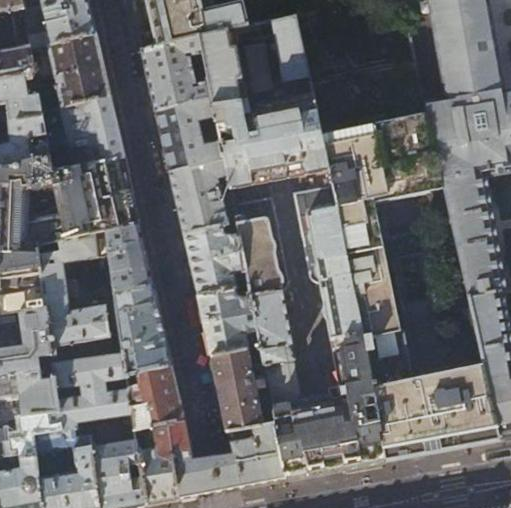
[(0,0),(0,78),(35,72),(30,46),(23,8),(22,0),(0,0)]
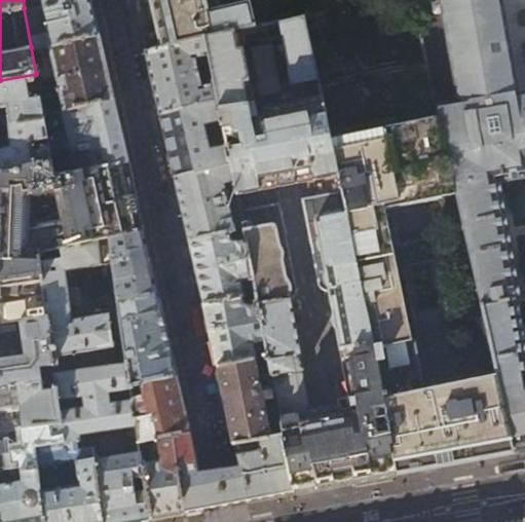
[(42,0),(43,4),(24,8),(31,47),(99,33),(91,2),(90,0),(42,0)]
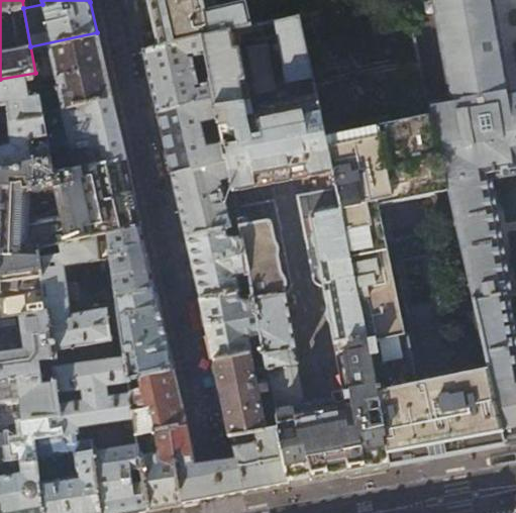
[(149,0),(152,9),(161,44),(202,35),(249,24),(244,1),(218,6),(216,0),(149,0)]
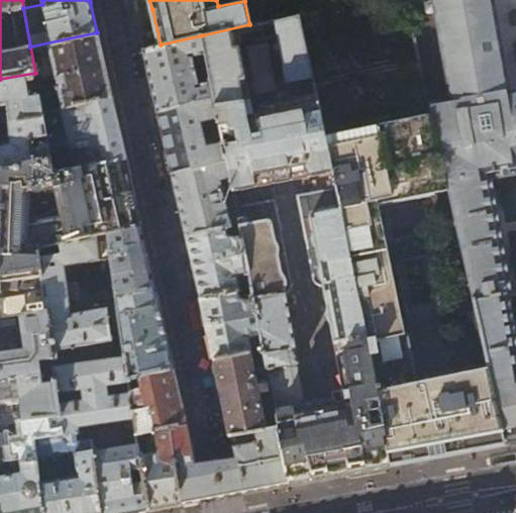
[(515,88),(508,90),(492,0),(436,0),(450,98),(429,102),(441,156),(469,266),(508,440),(515,438),(515,289),(511,290),(491,175),(515,170),(515,88)]
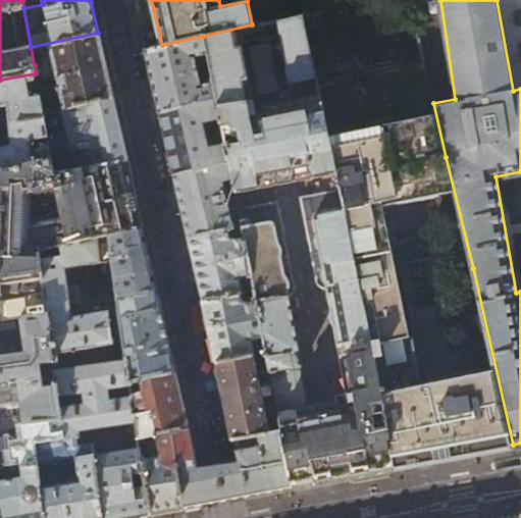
[(230,127),(233,128),(237,127),(239,137),(224,139),(229,160),(235,186),(333,166),(316,81),(303,12),(252,24),(204,36),(216,98),(222,125),(227,124),(227,125),(230,127)]
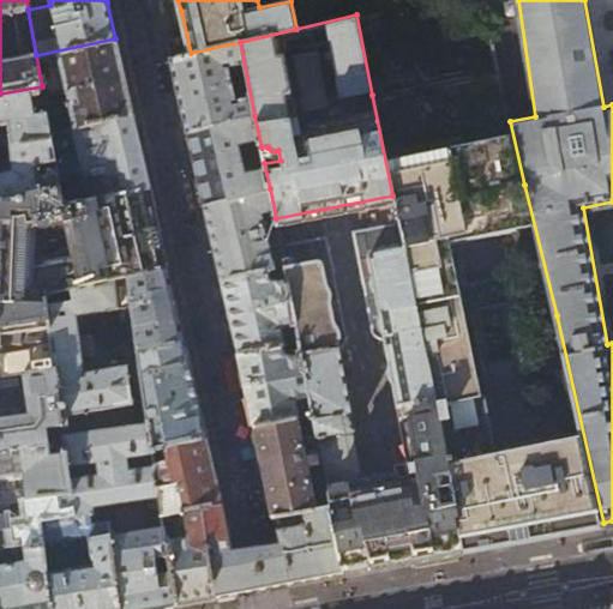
[(115,38),(36,55),(42,86),(49,131),(132,113),(124,74),(115,38)]
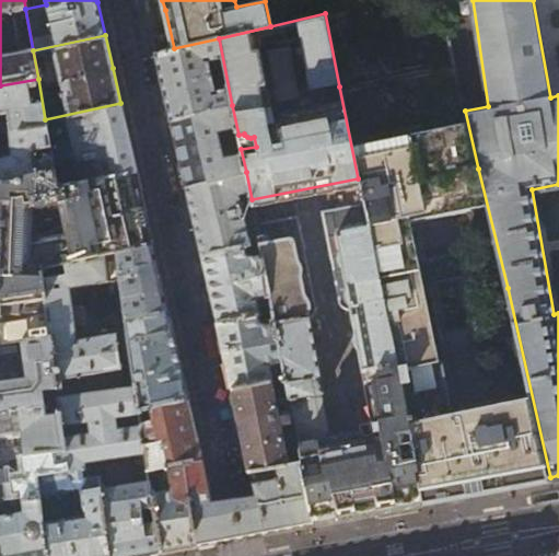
[(232,105),(219,38),(174,48),(154,53),(162,87),(170,119),(232,105)]
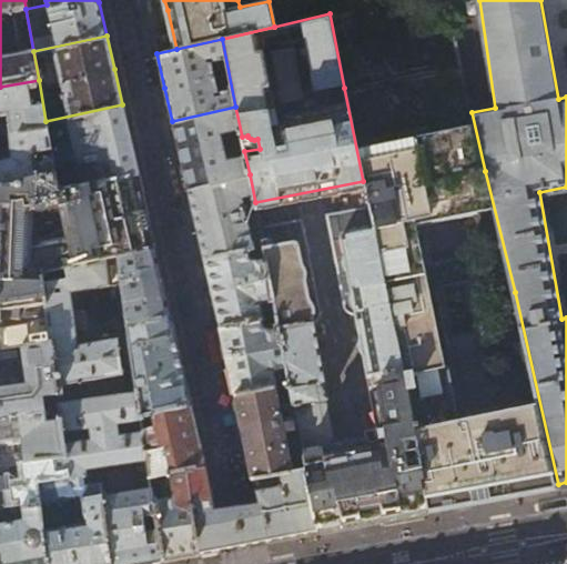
[(422,465),(424,477),(422,479),(428,507),(485,497),(558,484),(523,329),(515,292),(485,171),(472,112),(461,64),(344,88),(363,181),(367,203),(385,289),(384,289),(418,449),(422,465)]
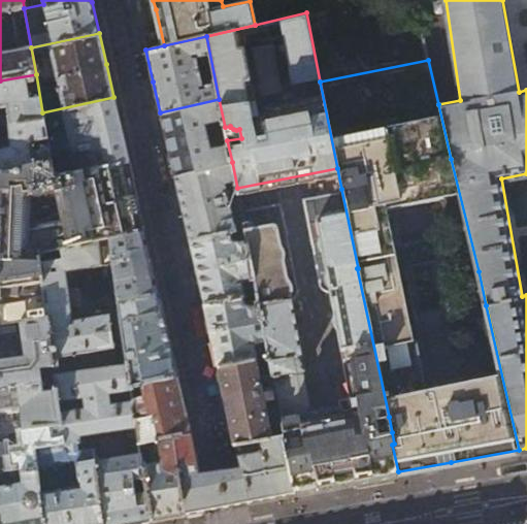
[(36,74),(0,80),(0,124),(8,123),(43,117),(42,112),(36,74)]
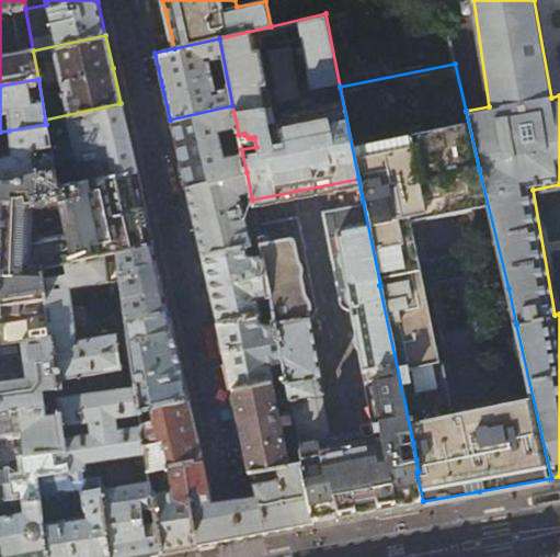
[(121,103),(45,120),(46,124),(50,147),(52,157),(54,170),(57,188),(136,170),(128,136),(121,103)]
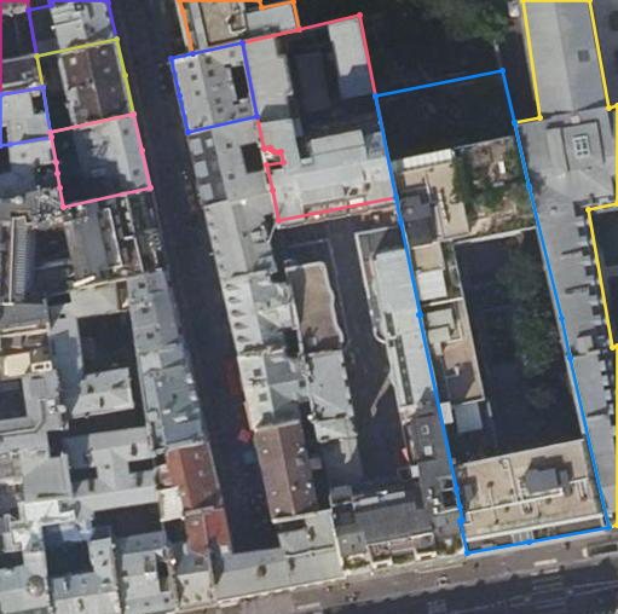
[(264,149),(256,116),(188,132),(196,171),(204,207),(272,190),(266,164),(264,149)]
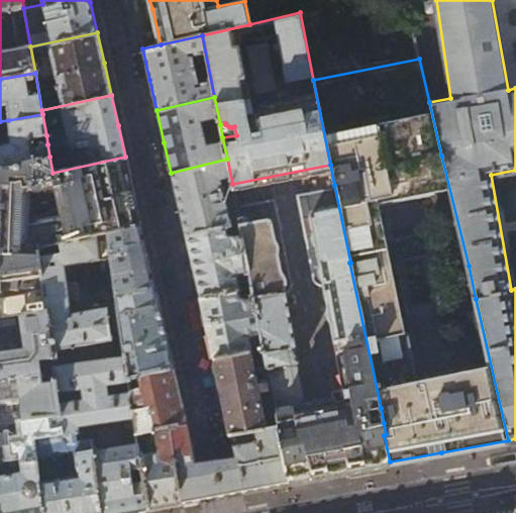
[(42,114),(8,120),(11,142),(5,143),(4,139),(1,137),(0,137),(0,167),(49,157),(47,144),(32,147),(31,138),(46,135),(42,114)]
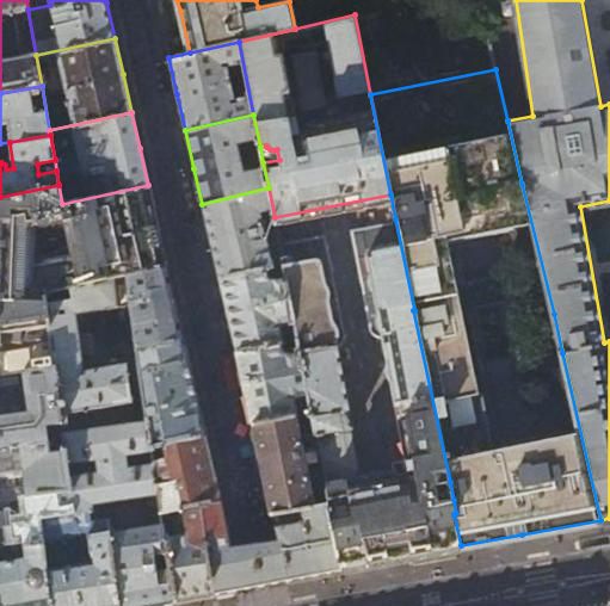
[(0,376),(54,368),(43,291),(125,273),(166,264),(156,223),(148,185),(62,204),(59,185),(0,197),(0,376)]
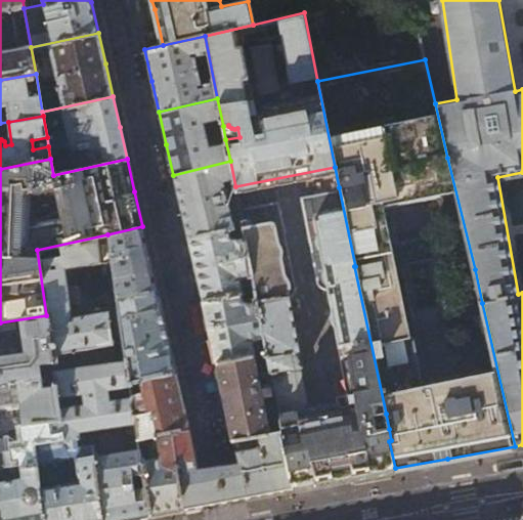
[(235,186),(230,161),(173,175),(180,205),(187,237),(244,224),(240,207),(235,186)]
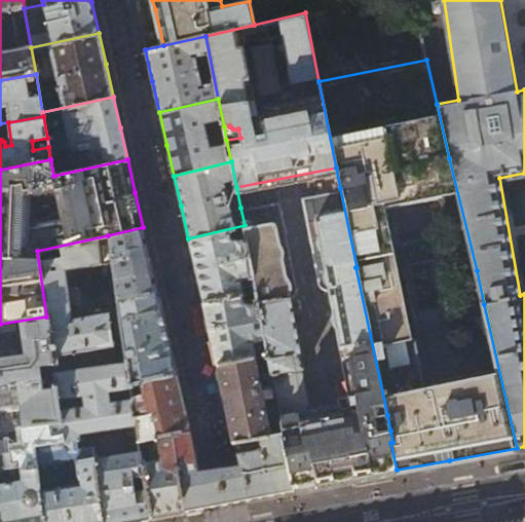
[(240,208),(245,225),(253,274),(255,291),(258,303),(267,353),(275,403),(278,419),(280,433),(296,488),(343,479),(397,470),(390,443),(392,442),(390,431),(378,432),(377,423),(379,421),(381,420),(383,415),(387,415),(355,267),(357,267),(340,188),(301,196),(319,281),(329,287),(343,352),(347,351),(346,346),(350,345),(352,358),(347,359),(354,394),(337,397),(340,411),(331,412),(302,418),(301,409),(303,409),(308,402),(301,368),(303,368),(291,297),(296,287),(279,199),(240,208)]
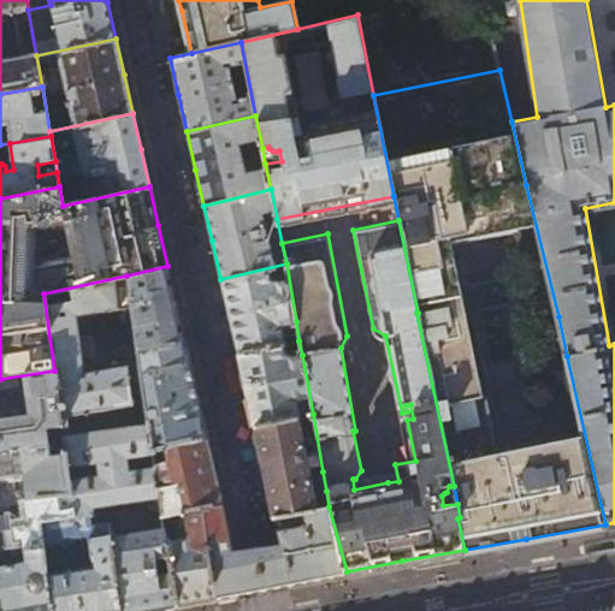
[(296,321),(287,264),(220,279),(228,312),(237,353),(285,343),(281,324),(296,321)]
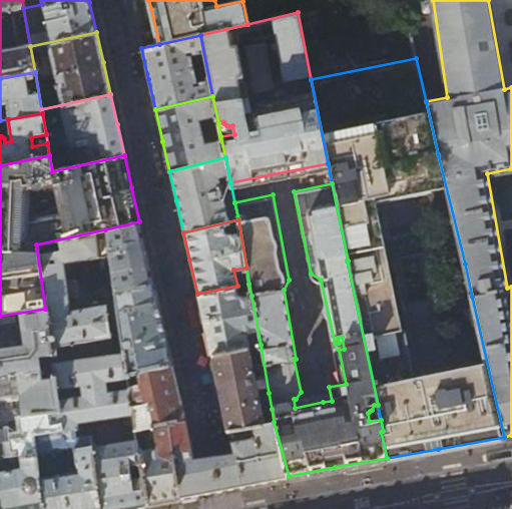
[(139,221),(105,229),(109,253),(115,294),(153,286),(146,253),(139,221)]
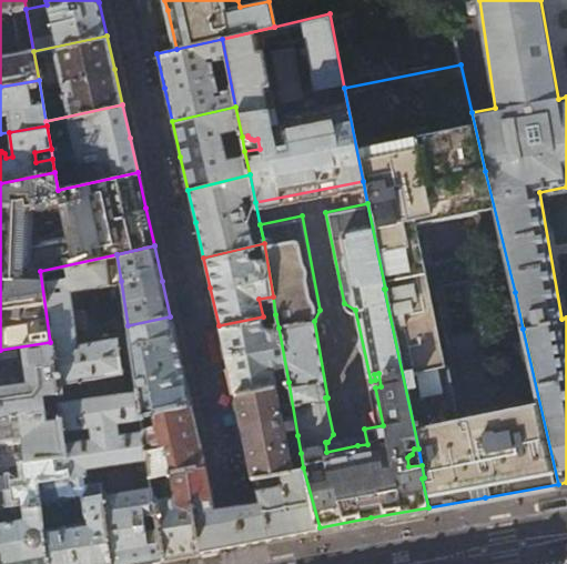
[(69,290),(121,281),(117,254),(40,271),(50,342),(58,406),(64,456),(67,470),(67,477),(95,472),(112,563),(114,563),(139,560),(164,555),(151,475),(144,430),(142,415),(138,392),(125,393),(117,336),(78,343),(74,328),(82,326),(82,323),(87,323),(84,310),(80,311),(80,306),(71,308),(69,290)]
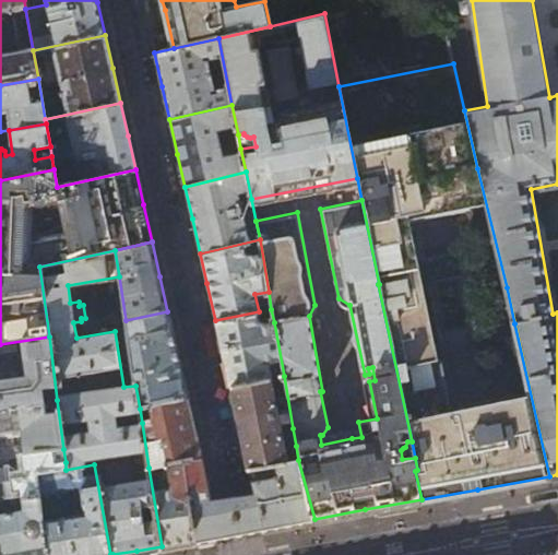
[(167,311),(126,320),(135,386),(140,409),(149,406),(187,398),(179,364),(167,311)]
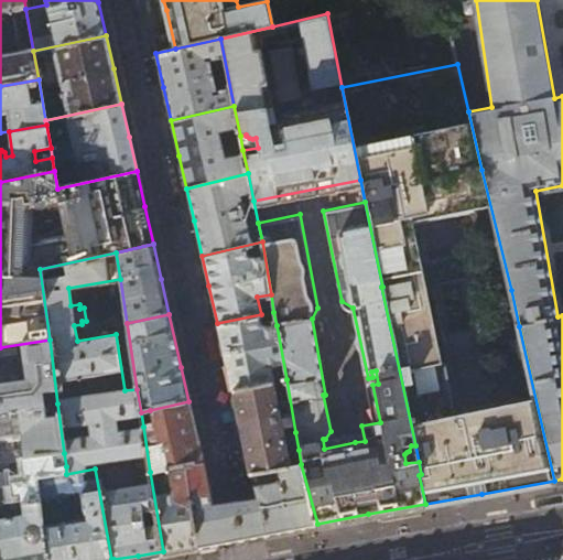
[(263,314),(261,314),(217,323),(225,358),(233,391),(287,379),(277,325),(261,329),(260,323),(264,322),(263,314)]
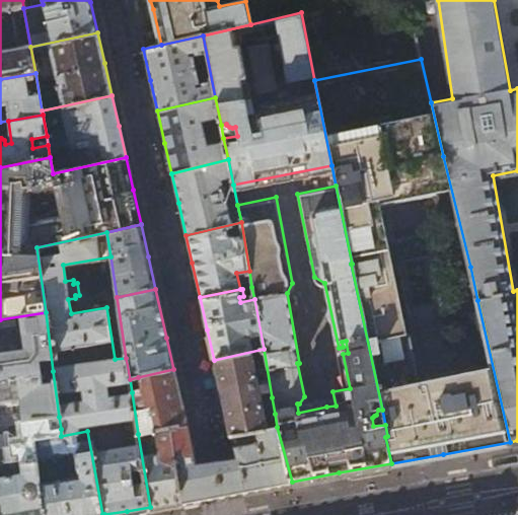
[(0,378),(53,371),(46,312),(0,319),(0,378)]
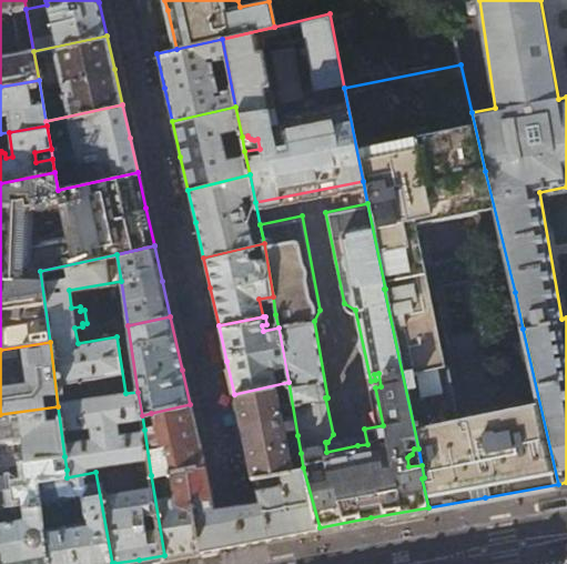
[(297,435),(289,382),(234,394),(242,431),(253,476),(303,467),(301,453),(291,455),(286,437),(297,435)]
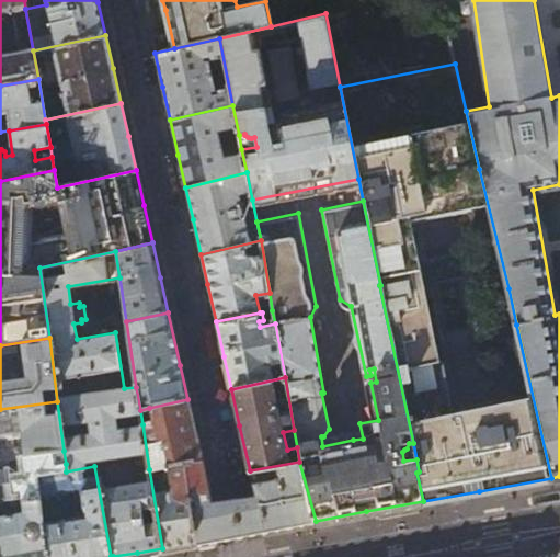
[(187,399),(149,408),(155,428),(149,429),(148,427),(146,424),(143,424),(149,469),(202,458),(187,399)]
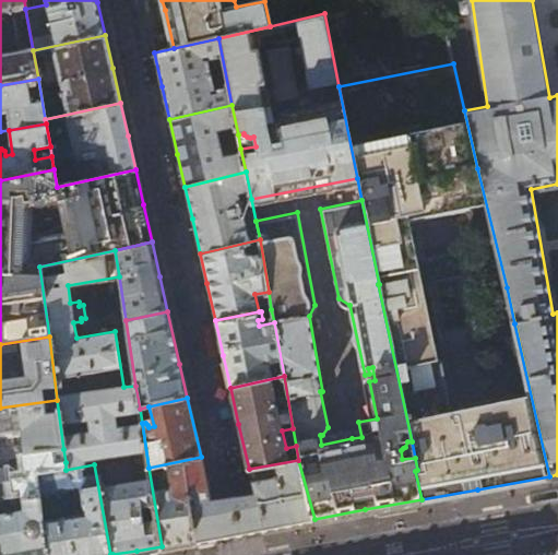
[(0,457),(54,450),(63,449),(57,400),(0,408),(0,457)]
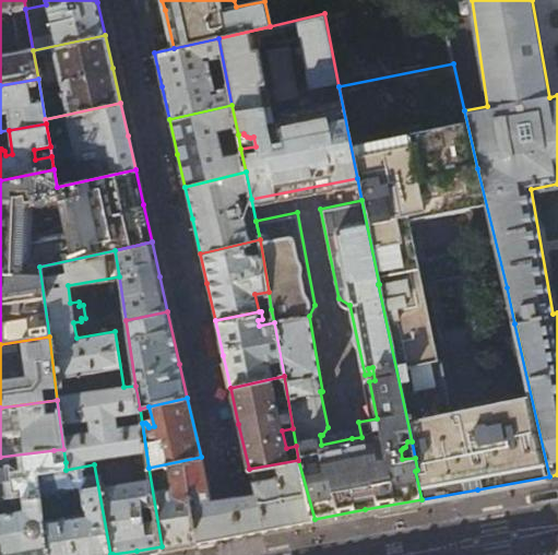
[(0,492),(0,483),(12,481),(13,489),(18,489),(20,499),(22,499),(38,496),(35,475),(66,470),(66,462),(55,463),(54,450),(0,457),(0,492)]
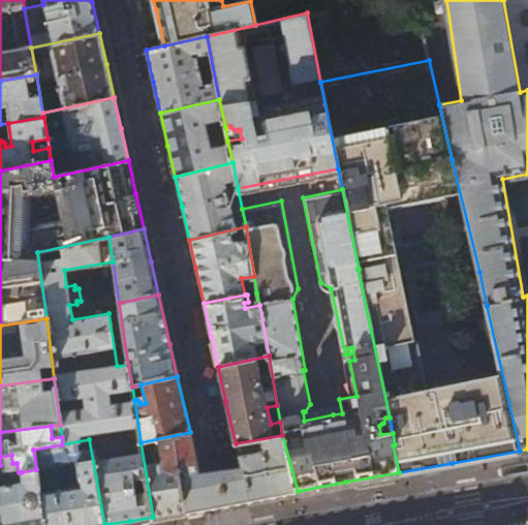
[(190,432),(141,442),(153,517),(177,513),(228,503),(298,491),(282,435),(236,443),(241,466),(221,469),(199,473),(190,432)]
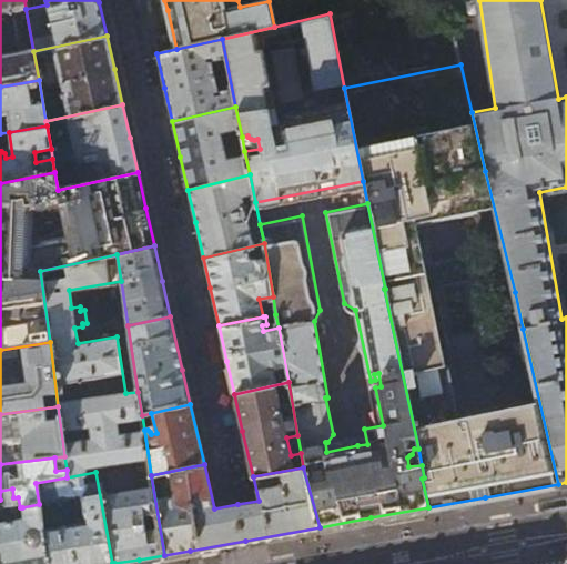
[(112,563),(95,472),(67,477),(36,483),(39,504),(49,563),(112,563)]
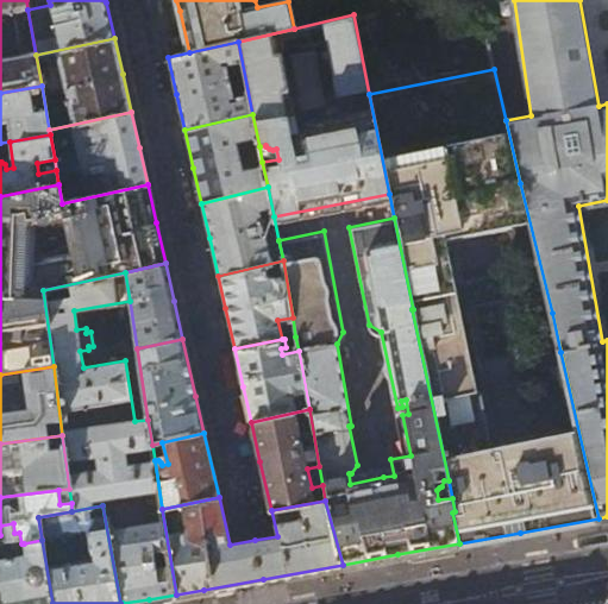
[(52,603),(42,540),(24,543),(25,557),(0,561),(0,603),(52,603)]
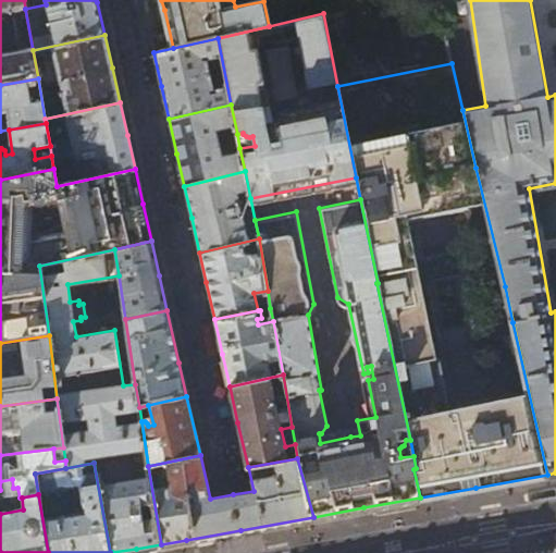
[(3,501),(4,507),(19,505),(17,499),(3,501)]
